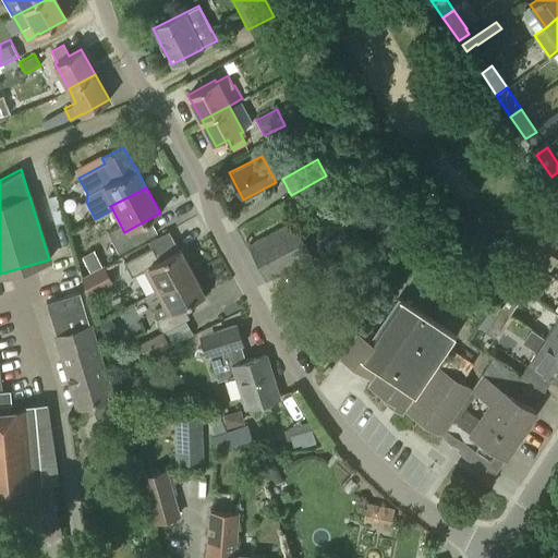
[(267,280),(310,257),(292,222),(249,245),(267,280)]
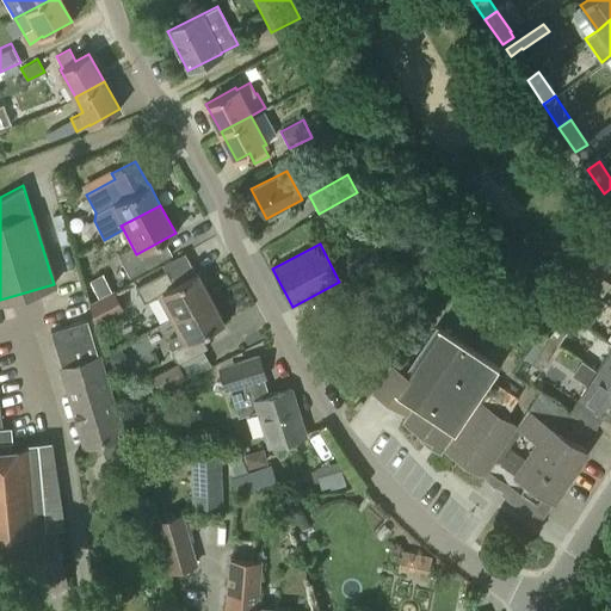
[(582,287),(592,294),(609,267),(599,261),(582,287)]
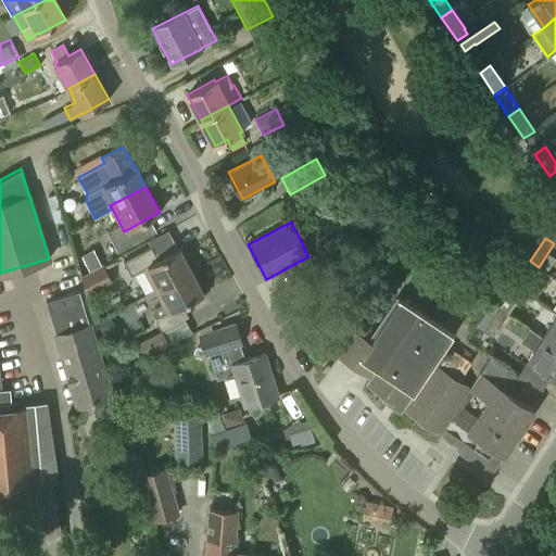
[(154,288),(190,268),(179,248),(158,258),(151,247),(123,261),(130,275),(143,268),(154,288)]
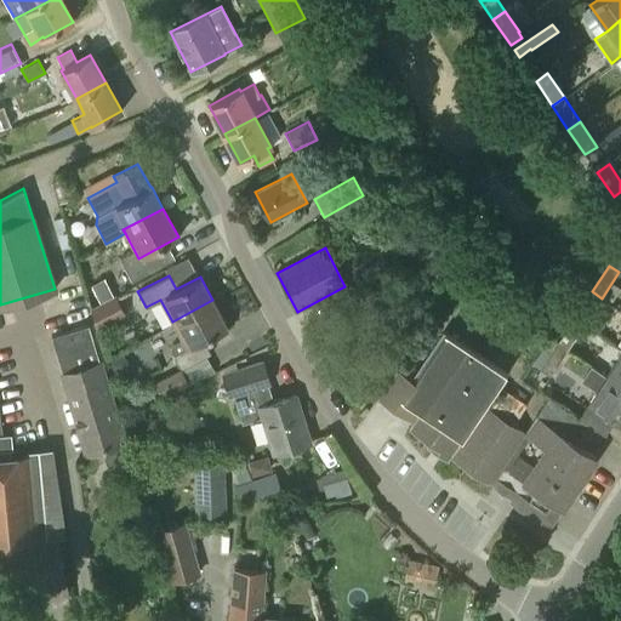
[(584,324),(602,298),(592,291),(574,318),(584,324)]
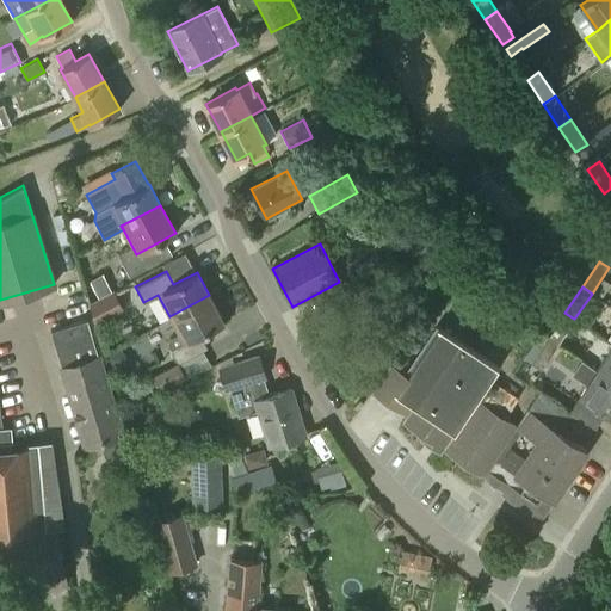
[(96,323),(123,309),(113,289),(90,301),(96,323)]
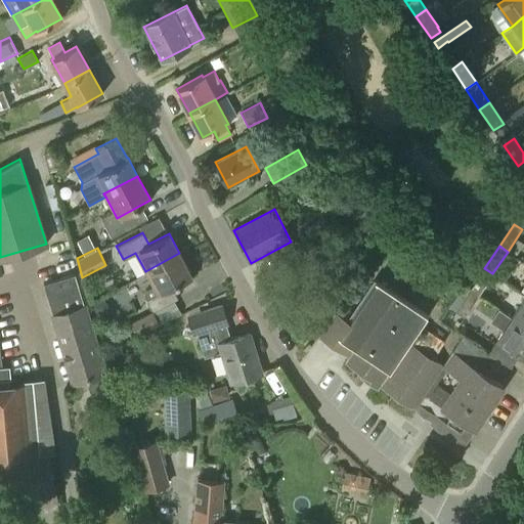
[(179,253),(145,271),(147,274),(153,286),(144,291),(144,295),(146,300),(158,294),(191,276),(179,253)]
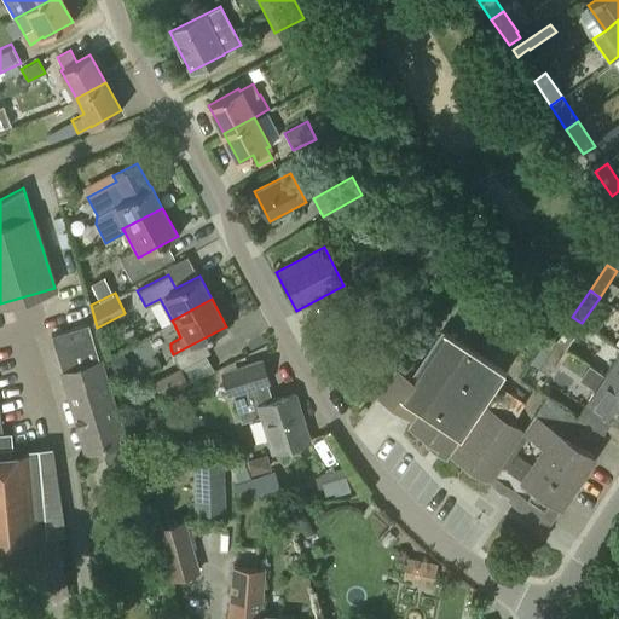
[(91,308),(57,319),(61,331),(62,331),(87,323),(94,322),(91,308)]
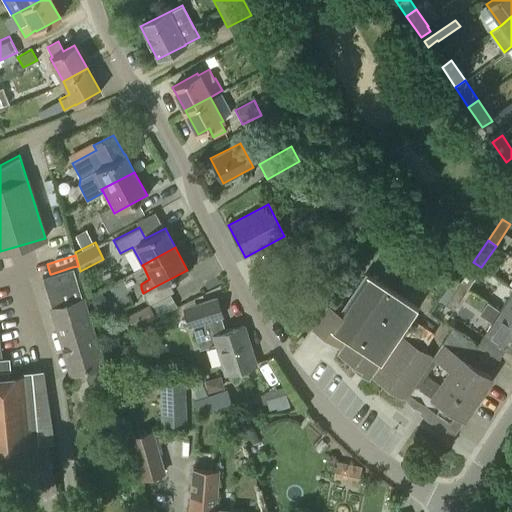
[(467,288),(481,267),(473,262),(459,283),(467,288)]
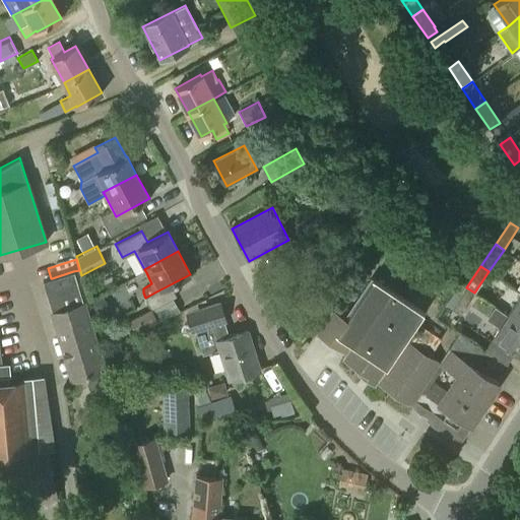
[(107,383),(102,369),(103,369),(73,271),(43,280),(72,378),(84,375),(88,388),(107,383)]
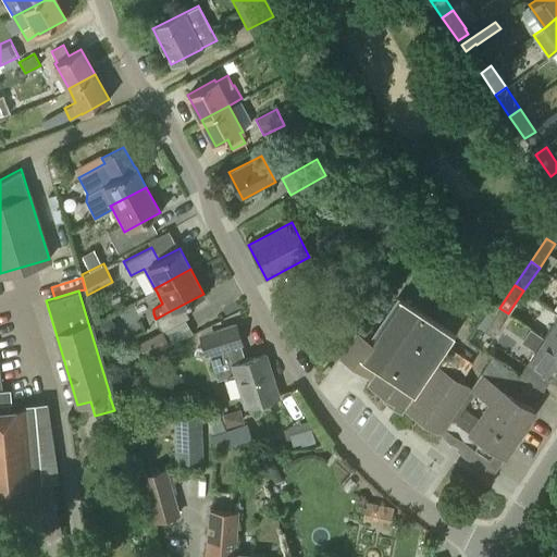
[(489,400),(470,388),(434,363),(454,334),(398,297),(368,343),(367,342),(351,366),(371,378),(367,384),(390,399),(442,434),(458,445),(489,400)]
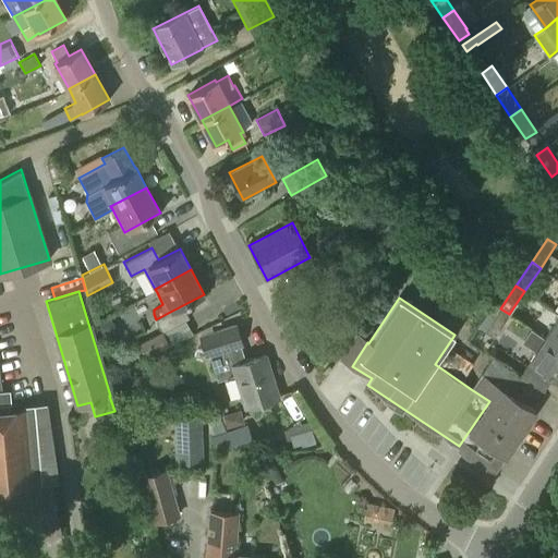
[(494,338),(509,314),(500,308),(485,331),(494,338)]
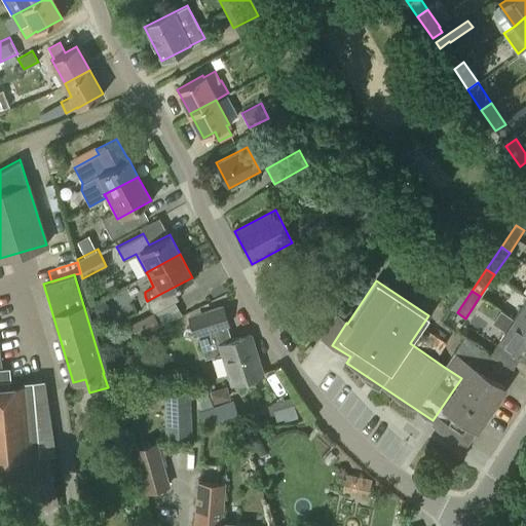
[(525,325),(525,299),(515,317),(525,325)]
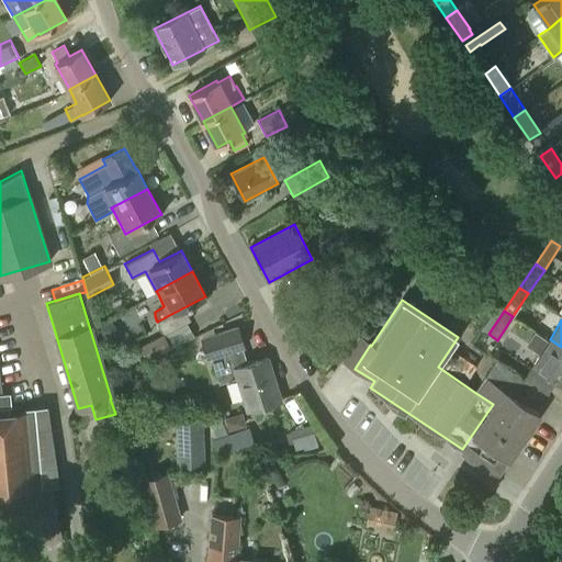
[(146,359),(169,347),(163,334),(138,346),(146,359)]
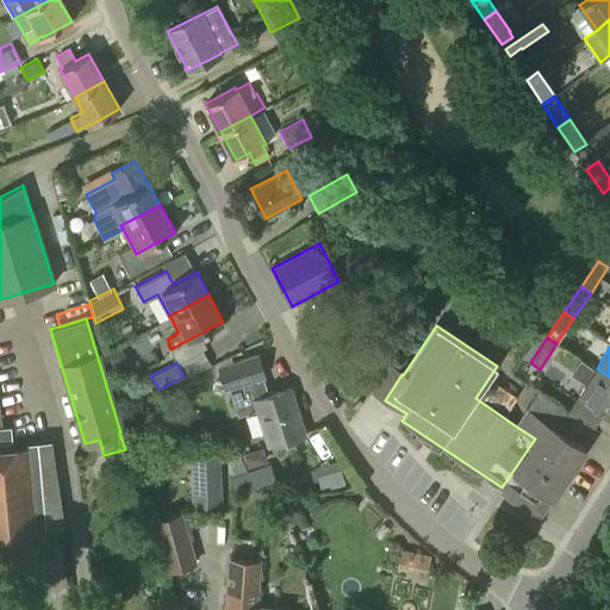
[(608,416),(609,412),(609,377),(597,368),(578,396),(608,416)]
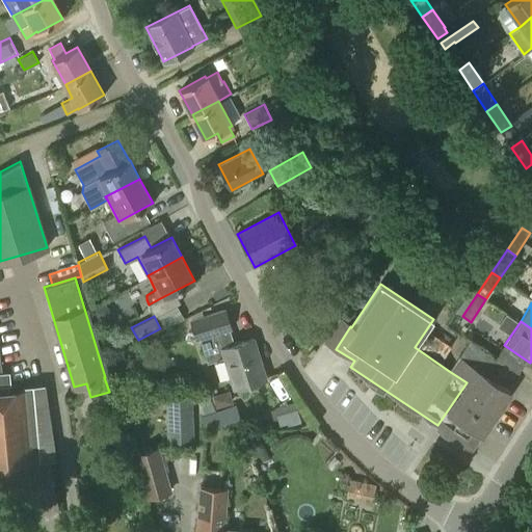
[(234,344),(229,329),(200,339),(207,363),(225,356),(235,388),(264,378),(251,339),(234,344)]
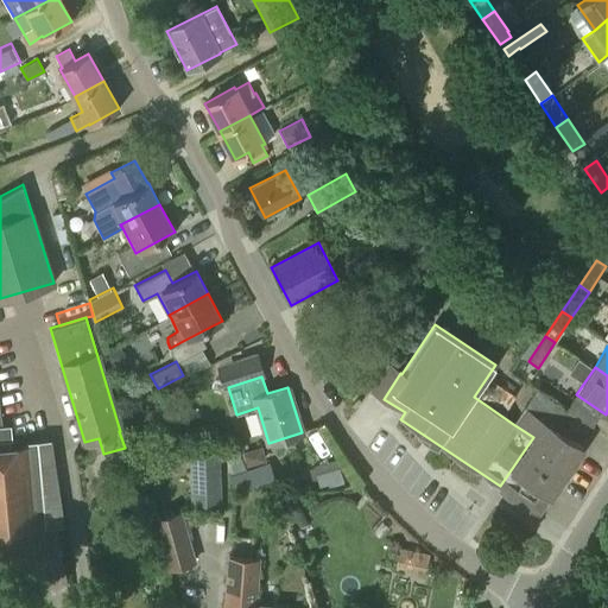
[(480,399),(500,411),(512,392),(492,380),(480,399)]
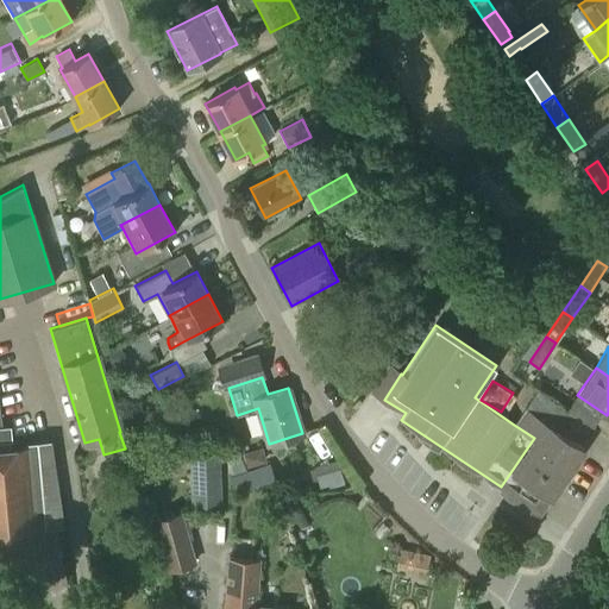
[(534,438),(501,487),(541,514),(584,449),(569,439),(581,421),(537,391),(514,425),(534,438)]
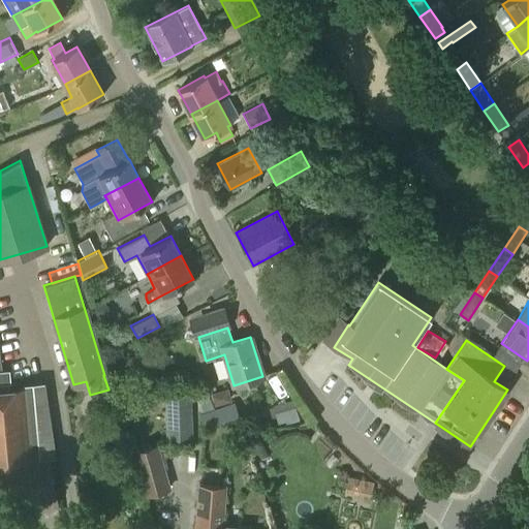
[(0,460),(29,457),(23,387),(8,389),(7,380),(9,380),(7,371),(2,371),(0,358),(0,460)]
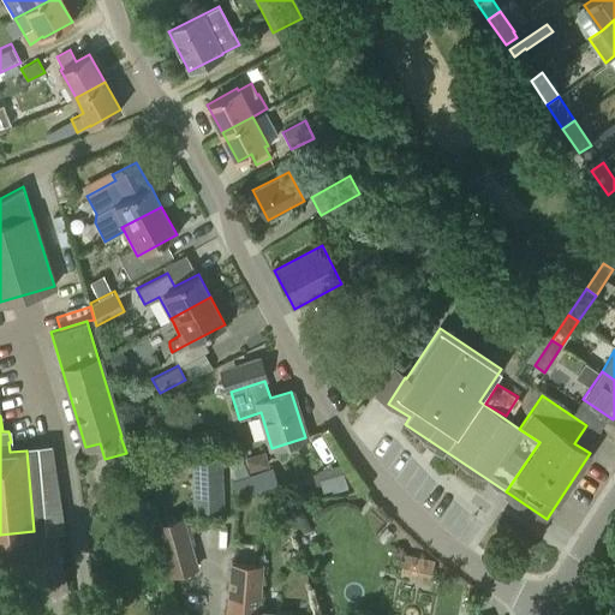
[(192,517),(222,515),(221,467),(221,460),(191,461),(192,517)]
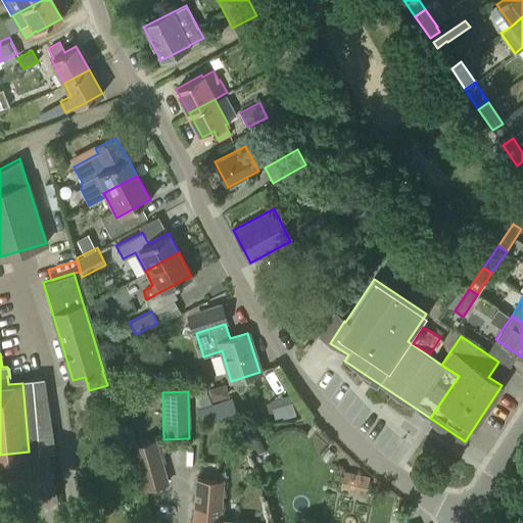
[(283,419),(294,415),(289,394),(269,399),(274,417),(282,415),(283,419)]
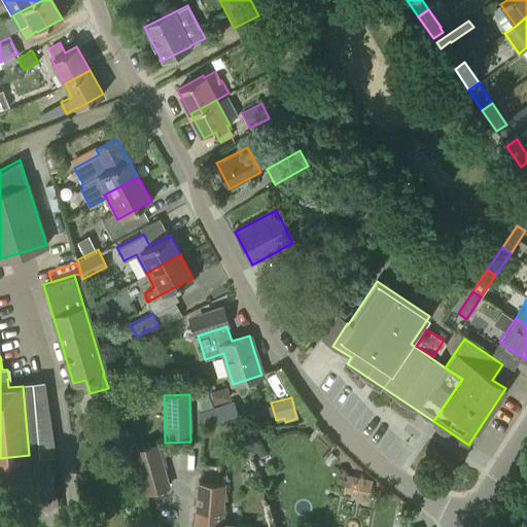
[(234,401),(199,413),(203,424),(218,418),(220,422),(239,416),(234,401)]
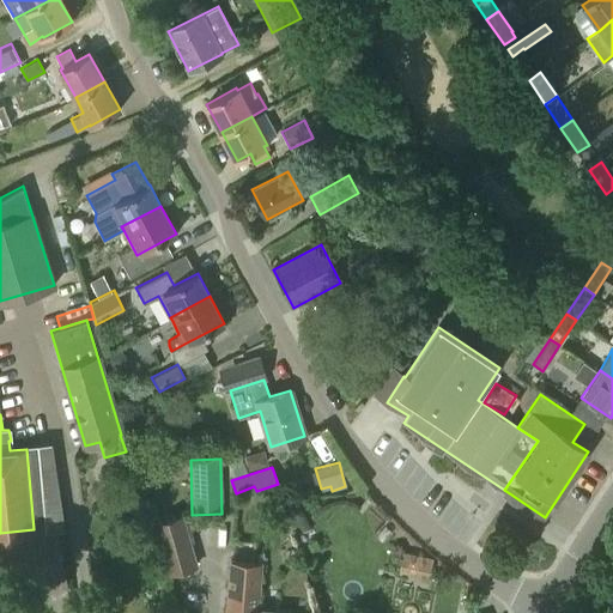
[(301,498),(287,505),(301,530),(314,523),(301,498)]
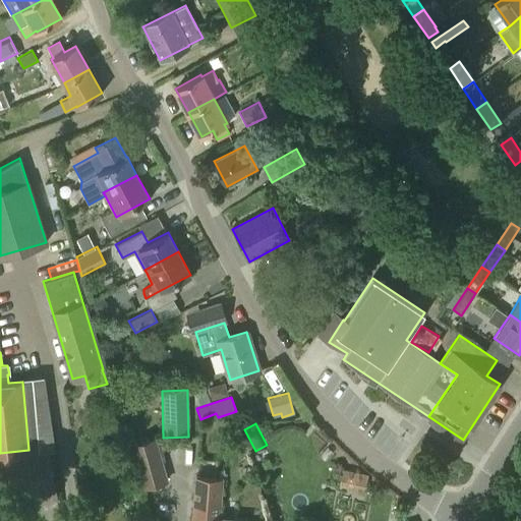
[(156,440),(155,437),(130,444),(142,487),(168,480),(162,461),(165,460),(162,448),(159,449),(156,440)]
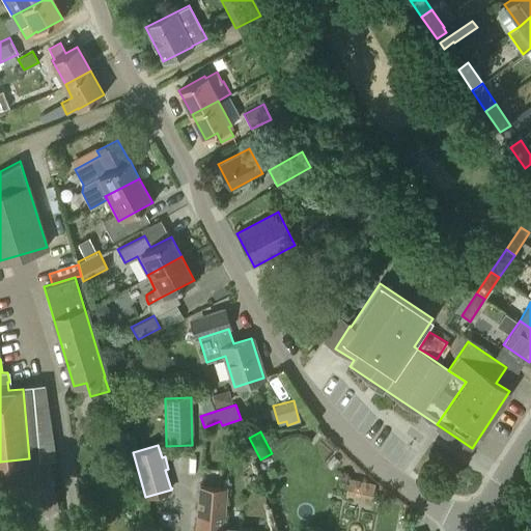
[(371,503),(375,484),(347,478),(343,497),(371,503)]
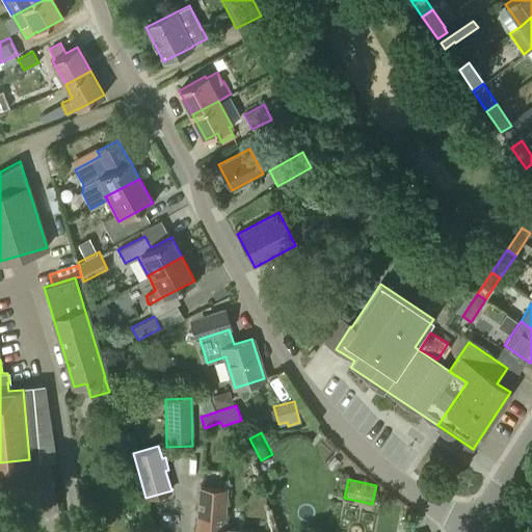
[(248,531),(249,531),(225,529),(230,487),(201,485),(195,531),(248,531)]
